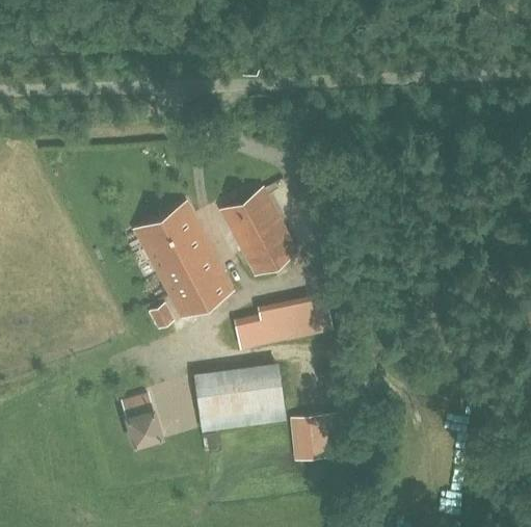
[(262,192),(221,214),(255,275),(295,255),(262,192)]
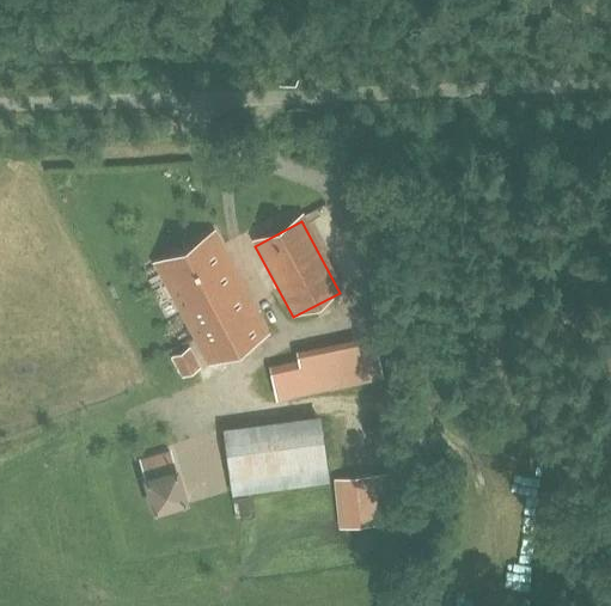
[(213,238),(156,269),(208,366),(264,336),(213,238)]
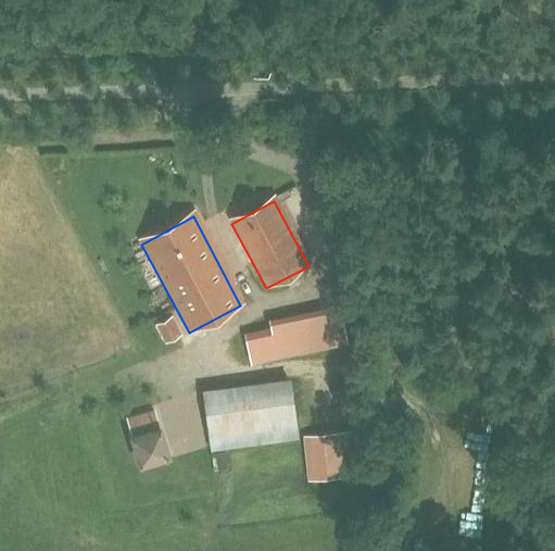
[(155,328),(165,347),(183,338),(172,318),(155,328)]
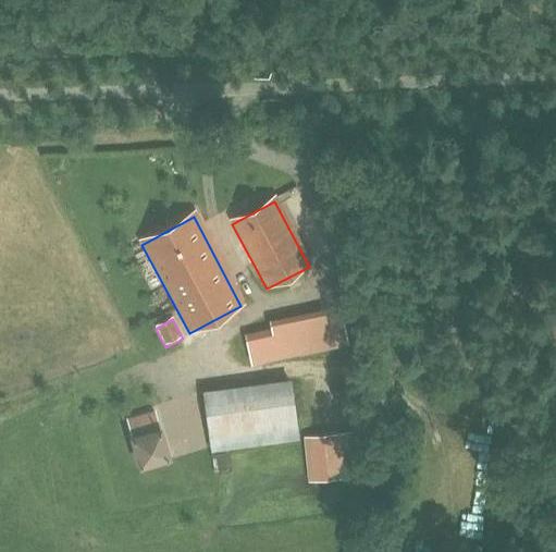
[(271,411),(205,420),(210,453),(275,443),(271,411)]
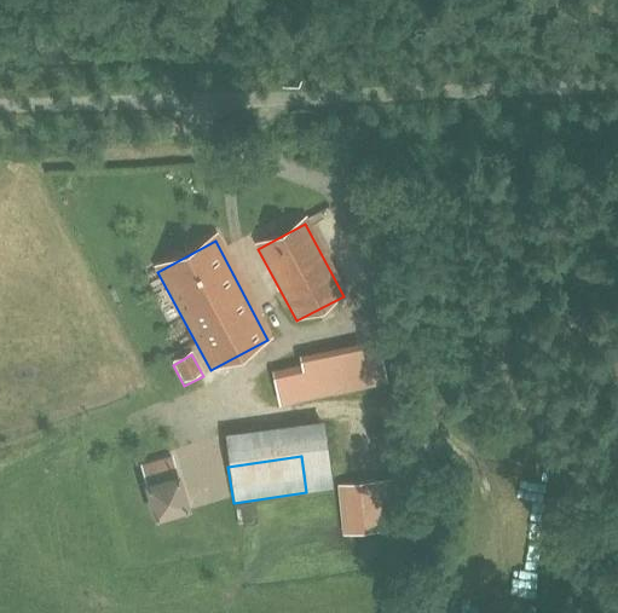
[(185,510),(172,462),(142,470),(155,519),(185,510)]
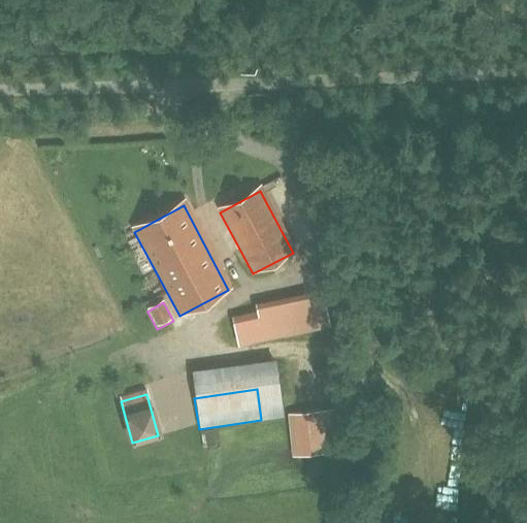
[(289,418),(293,459),(340,453),(336,413),(289,418)]
